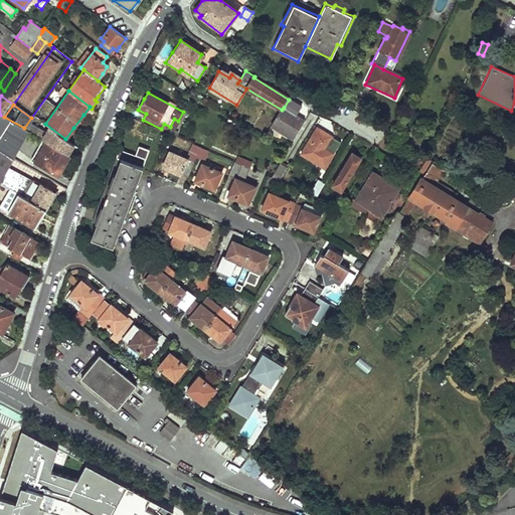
[(305,121),(284,108),(282,110),(272,125),(293,140),(305,121)]
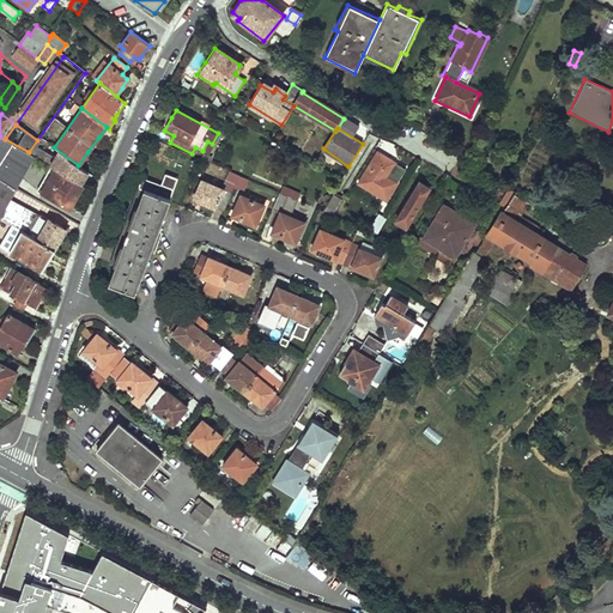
[(34,157),(29,152),(5,139),(0,137),(0,178),(17,188),(34,157)]
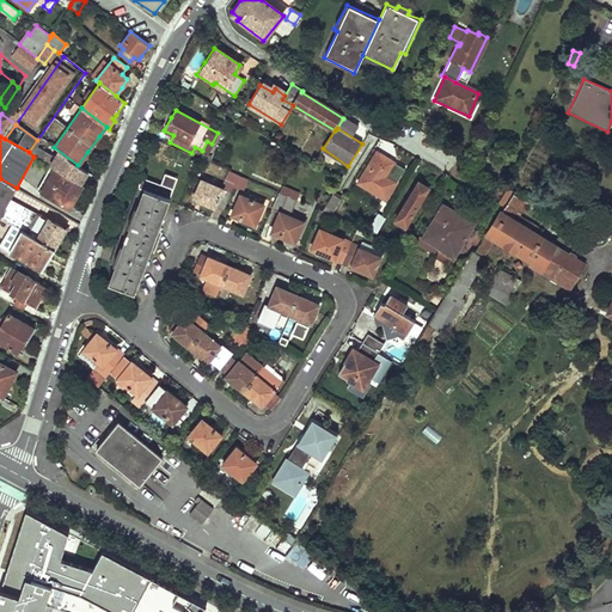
[(393,163),(377,153),(357,183),(384,200),(396,182),(385,176),(393,163)]
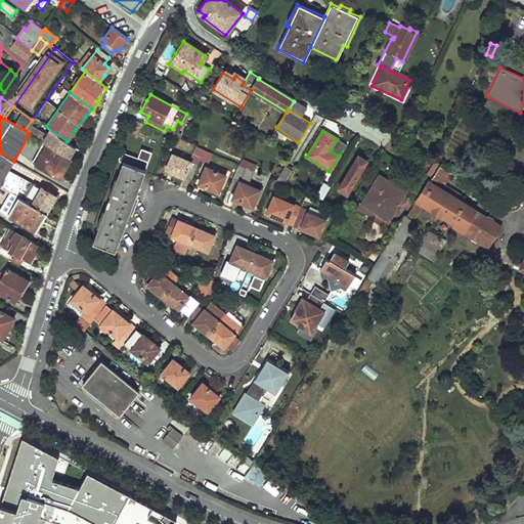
[(71,158),(46,143),(35,165),(59,178),(64,169),(71,158)]
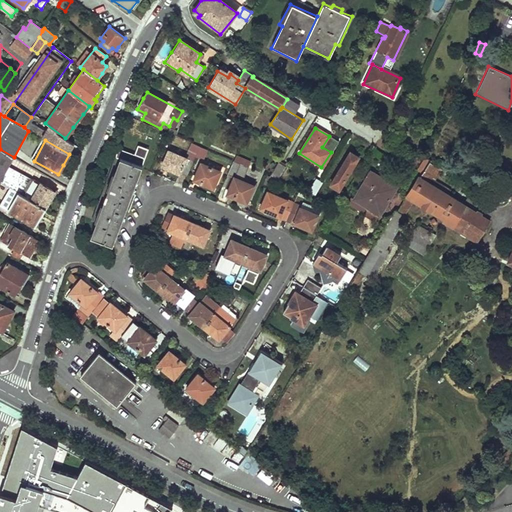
[(138,145),(134,154),(146,158),(149,149),(138,145)]
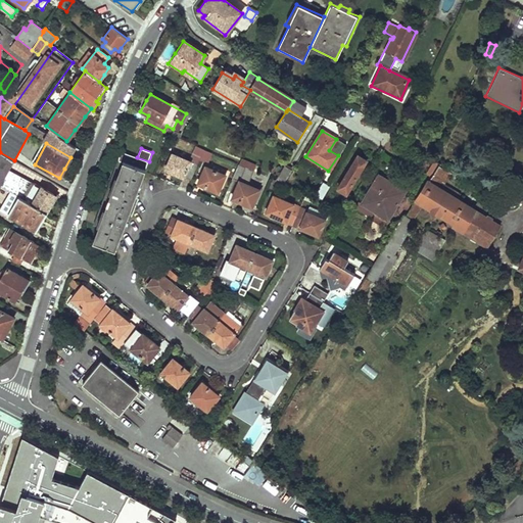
[(211,152),(203,149),(200,157),(207,161),(211,152)]
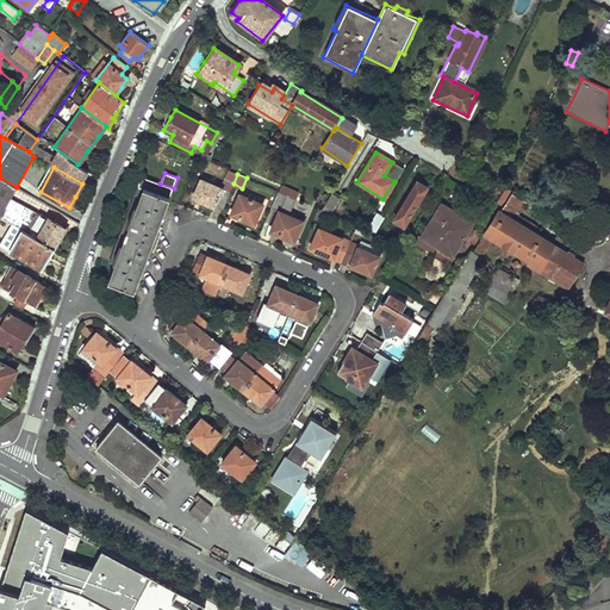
[(430,181),(421,174),(402,205),(412,212),(430,181)]
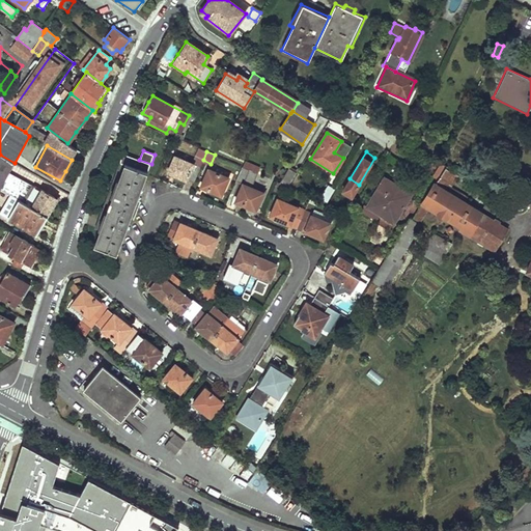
[(151,164),(139,160),(122,154),(116,167),(113,176),(117,179),(115,187),(109,186),(104,200),(108,203),(106,211),(92,244),(116,253),(151,164)]
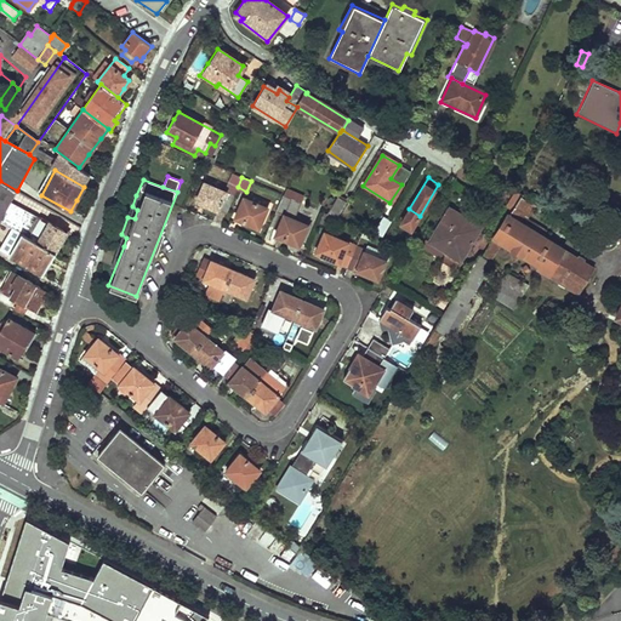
[(11,203),(17,191),(0,181),(0,220),(1,221),(11,203)]
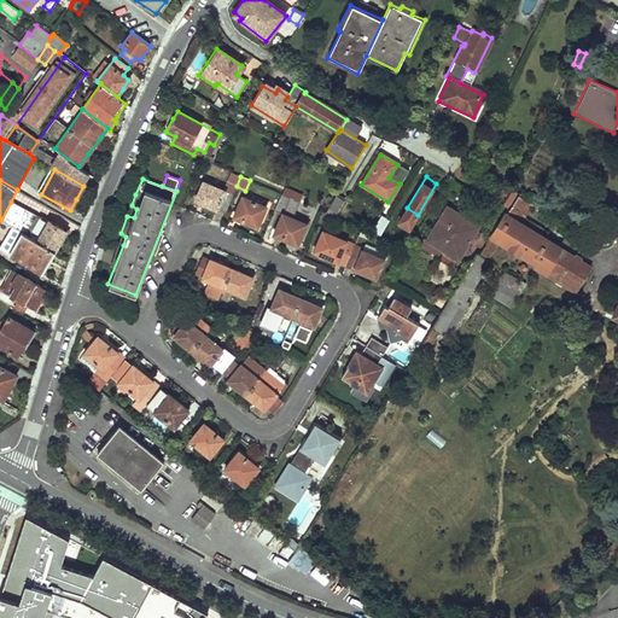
[(233,193),(204,180),(196,199),(203,203),(200,208),(205,209),(209,211),(211,207),(225,213),(233,193)]
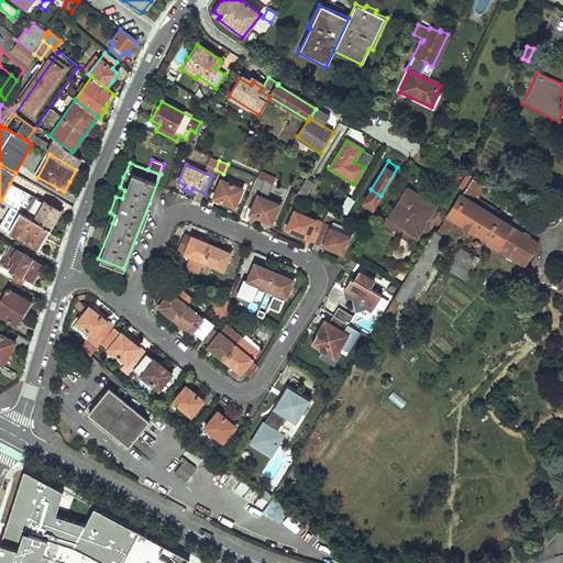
[(277,176),(261,169),(258,176),(275,183),(277,176)]
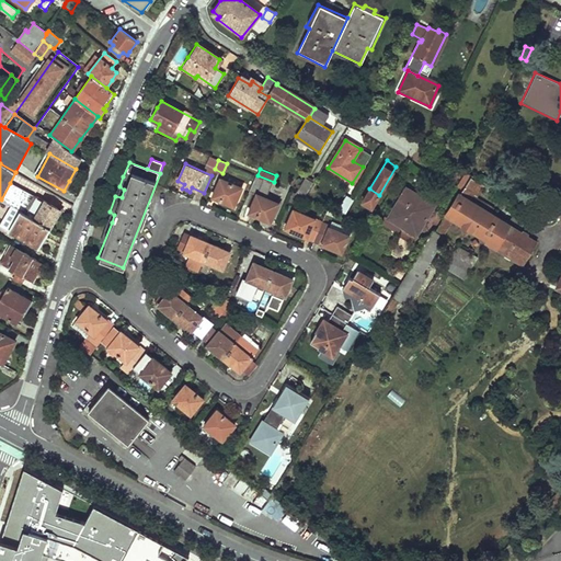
[(311,181),(304,175),(294,189),(301,194),(311,181)]
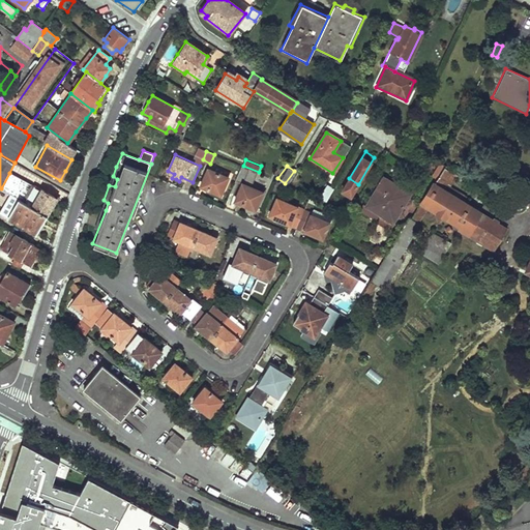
[(257,173),(240,167),(235,177),(242,180),(234,200),(244,204),(255,208),(262,192),(252,186),(257,173)]
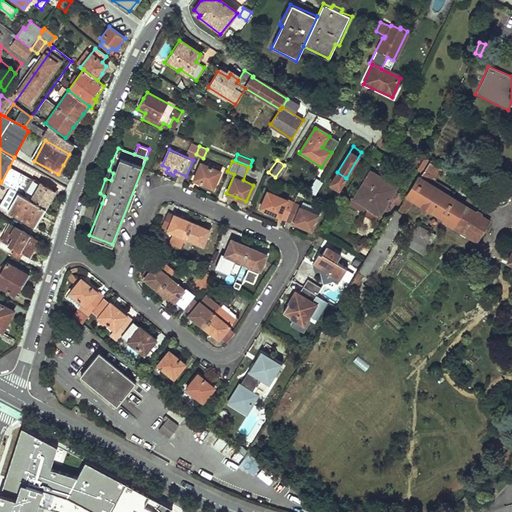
[(441,169),(427,161),(407,194),(413,199),(444,218),(443,220),(476,241),(488,221),(447,195),(450,189),(434,179),(441,169)]
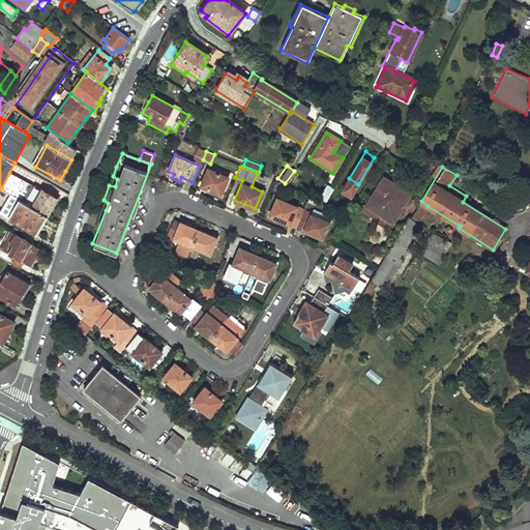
[(228,176),(208,168),(201,185),(211,189),(221,194),(228,176)]
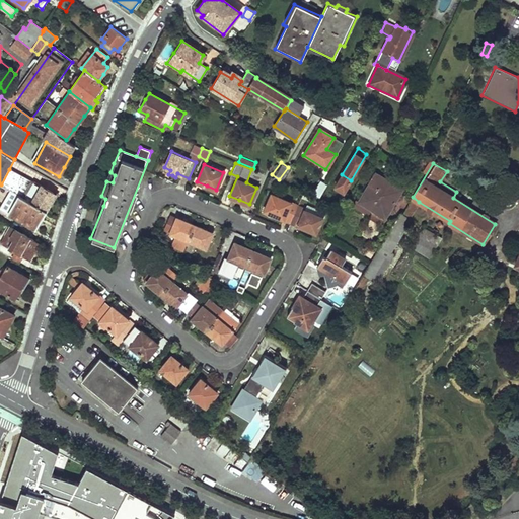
[(31,181),(9,169),(1,184),(18,195),(23,198),(31,181)]
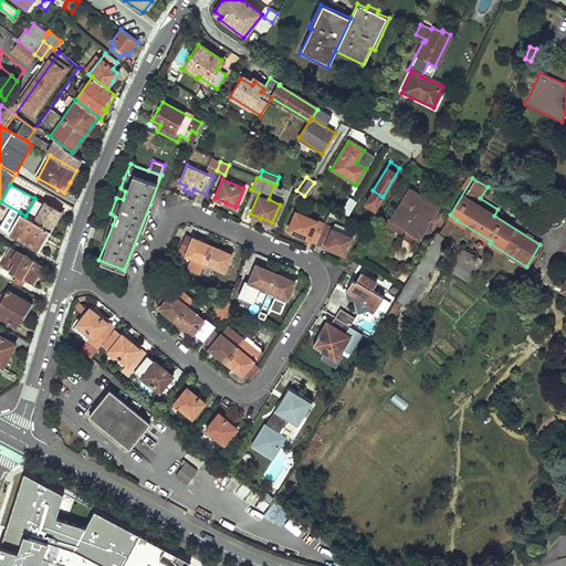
[(438,208),(408,190),(390,219),(405,228),(419,237),(438,208)]
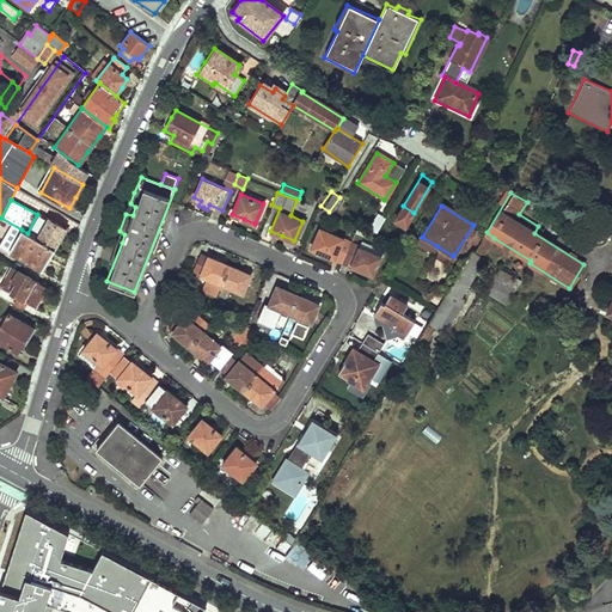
[(325,213),(318,209),(314,216),(323,220),(325,213)]
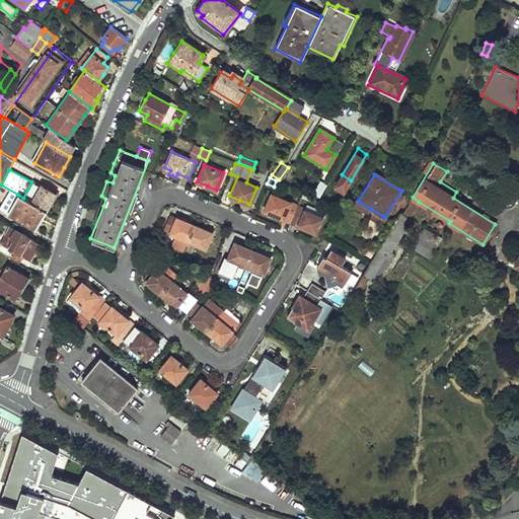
[(326,184),(320,180),(312,193),(318,197),(326,184)]
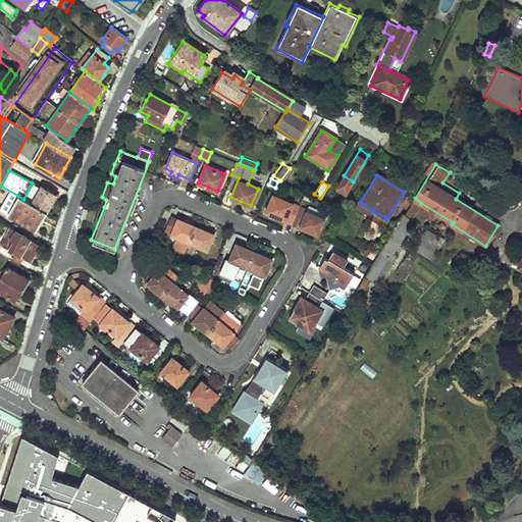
[(55,194),(34,183),(25,200),(47,212),(52,202),(54,200),(52,199),(55,194)]
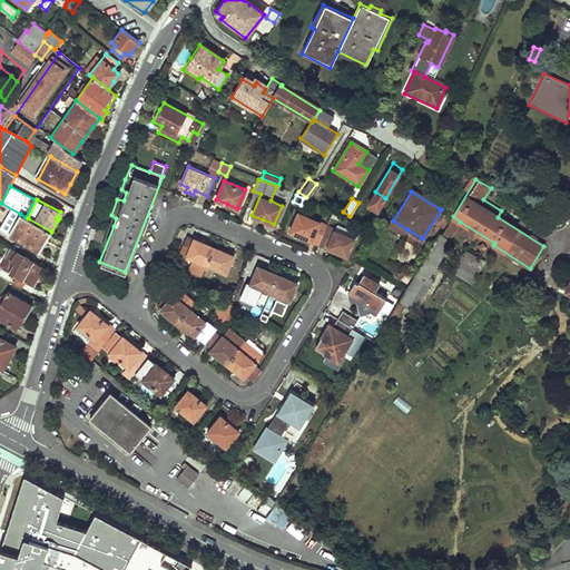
[(342,214),(333,210),(331,216),(340,220),(342,214)]
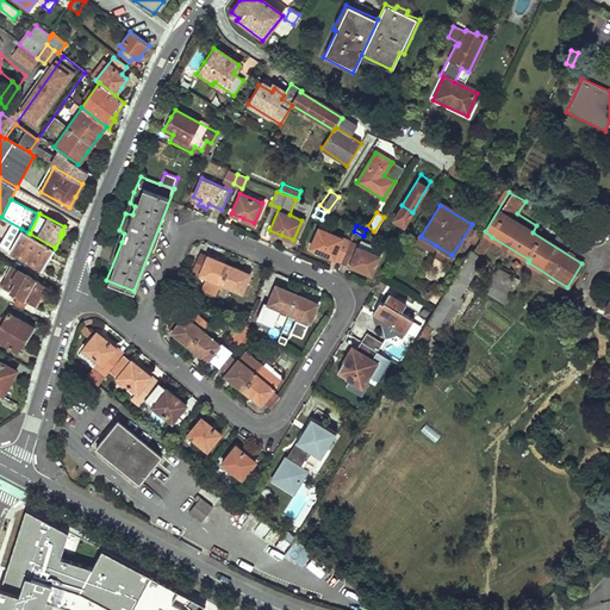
[(27,232),(22,229),(10,249),(38,266),(41,261),(44,256),(49,257),(55,248),(30,234),(27,232)]
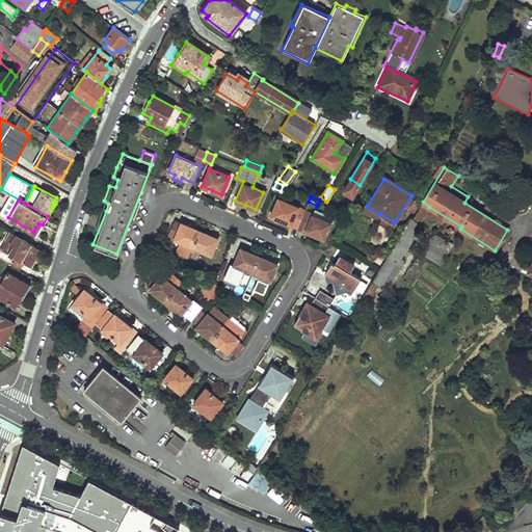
[(297,207),(277,200),(270,215),(280,220),(290,224),(297,207)]
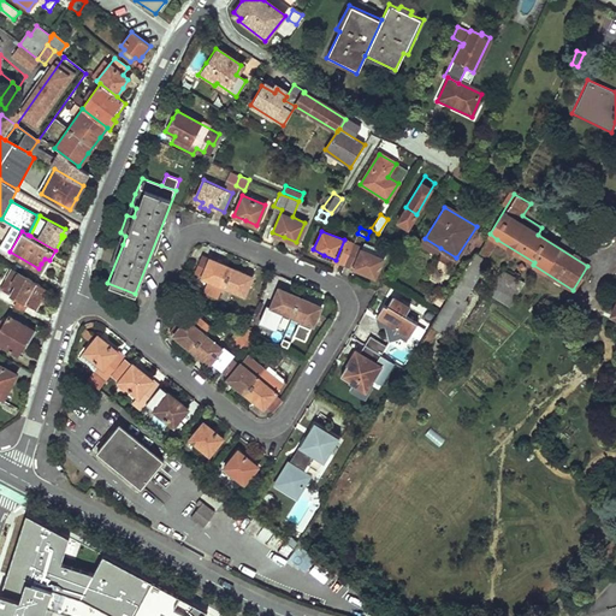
[(497,240),(490,234),(477,254),(474,252),(451,290),(463,297),(487,260),(485,259),(497,240)]
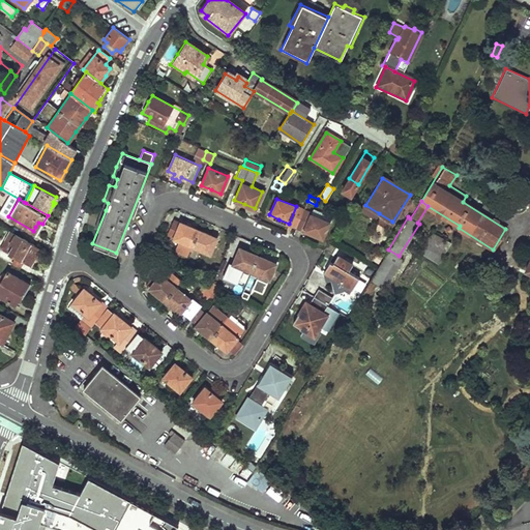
[(375,219),(379,213),(365,205),(363,204),(360,210),(375,219)]
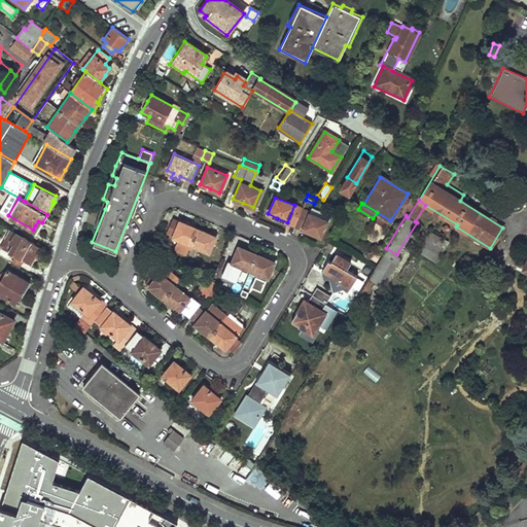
[(310,211),(303,209),(295,225),(309,232),(321,237),(326,220),(328,221),(330,216),(311,208),(310,211)]
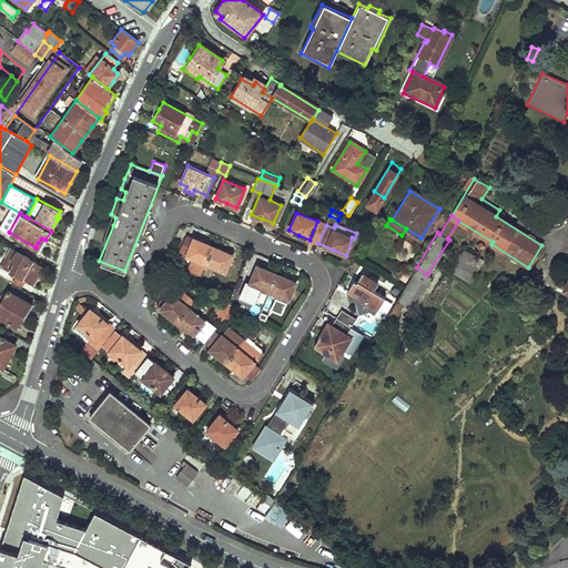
[(48,243),(61,245),(62,237),(50,234),(48,243)]
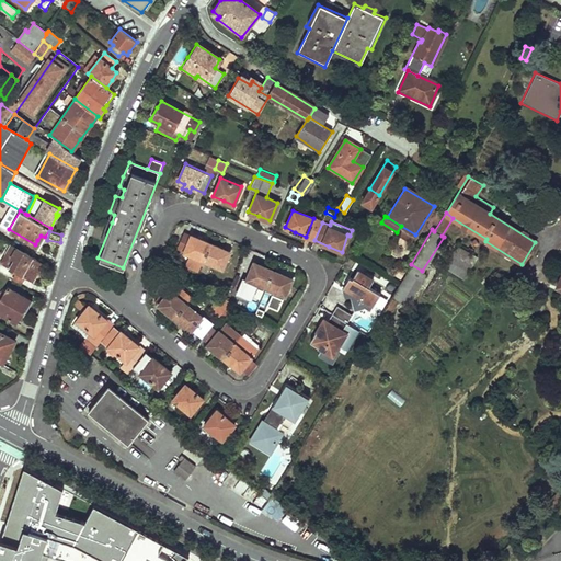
[(193,236),(190,235),(183,252),(190,255),(185,265),(198,271),(203,261),(210,243),(193,236)]
